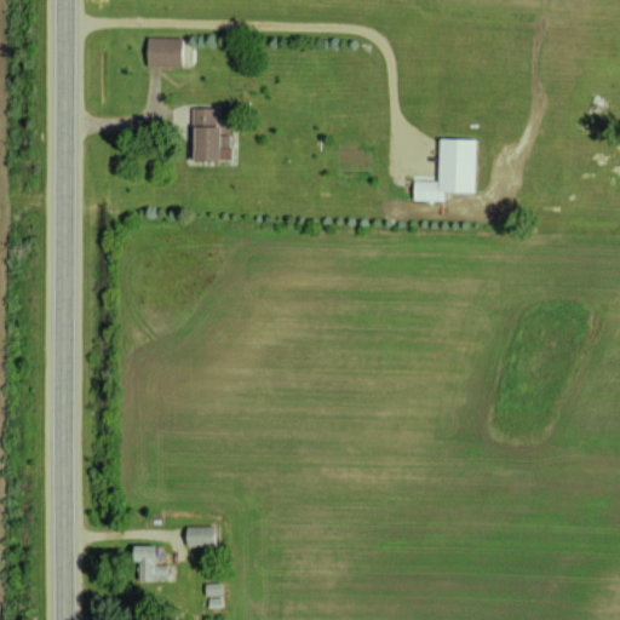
[(147,64),(184,65),(184,36),(148,36),(147,64)]
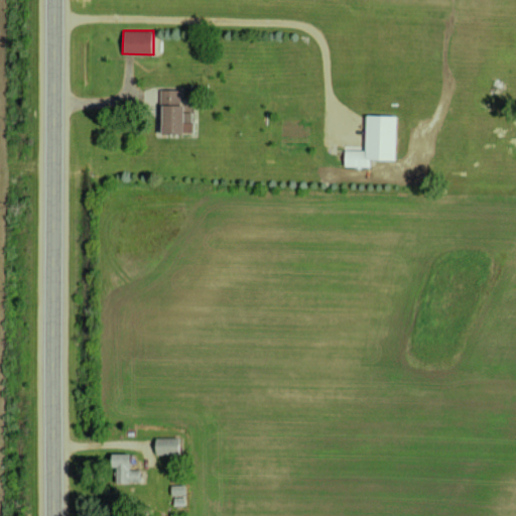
[(165,104),(165,133),(187,133),(187,119),(189,119),(189,104),(179,104),(180,90),(161,89),(161,104),(165,104)]
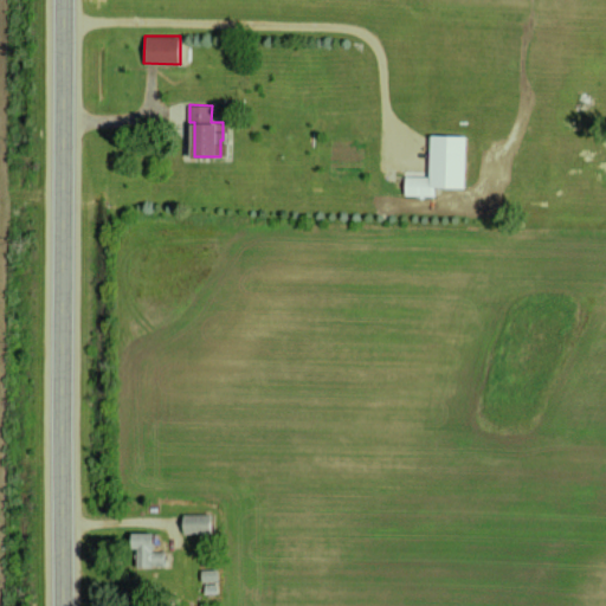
[(407,175),(406,194),(436,195),(436,186),(468,187),(469,135),(432,135),(431,176),(407,175)]
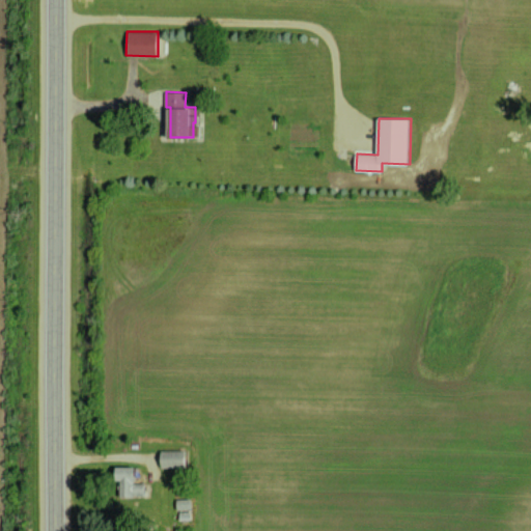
[(188,468),(187,449),(161,450),(162,468),(188,468)]
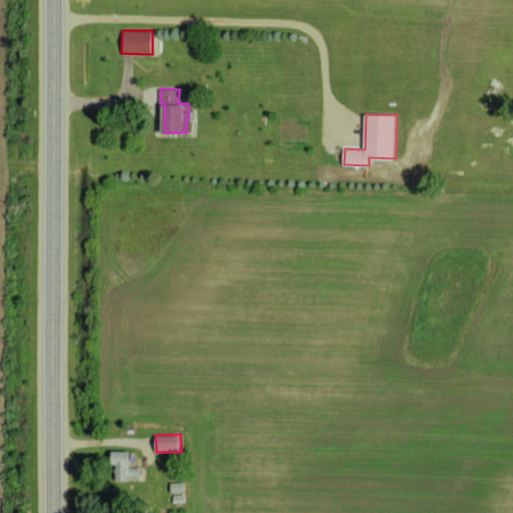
[(134,462),(131,449),(113,453),(116,466),(134,462)]
